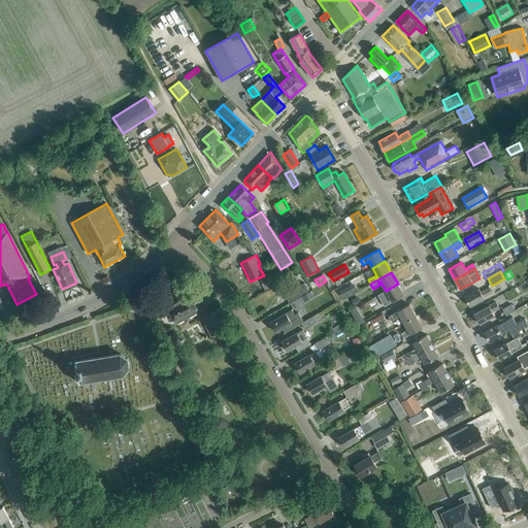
[(289,301),(308,290),(304,283),(285,294),(289,301)]
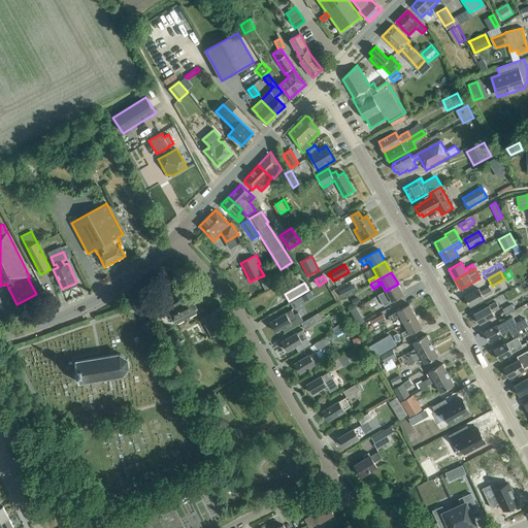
[(398,284),(386,291),(380,294),(386,305),(404,295),(398,284)]
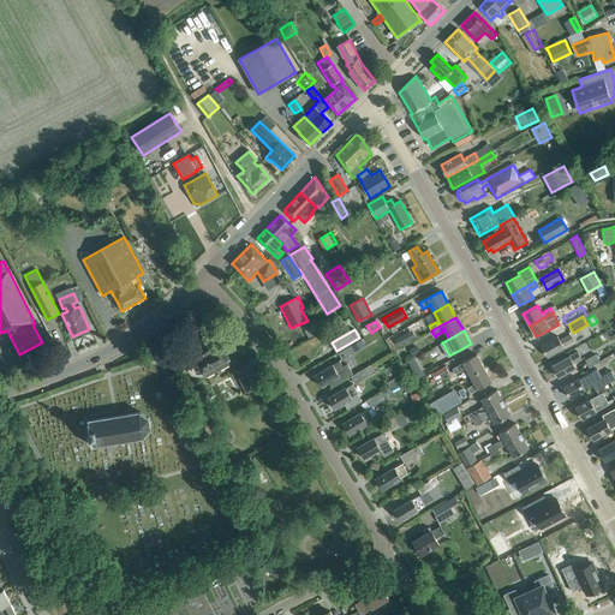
[(411,340),(407,333),(394,340),(398,347),(411,340)]
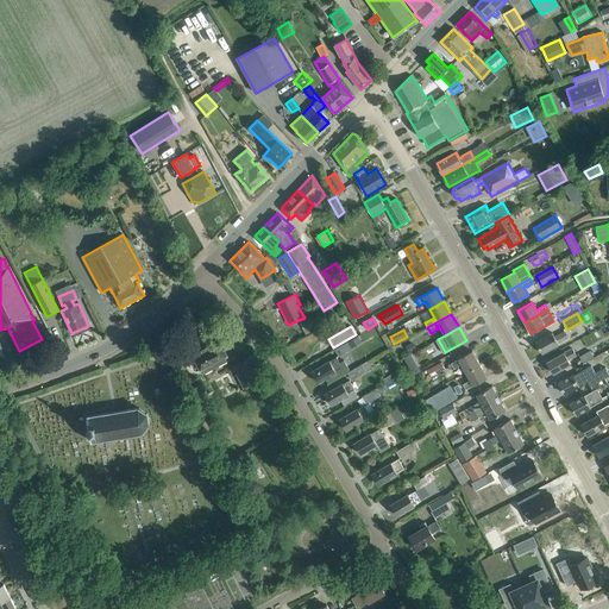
[(569,338),(565,331),(554,337),(552,333),(535,343),(541,353),(558,344),(569,338)]
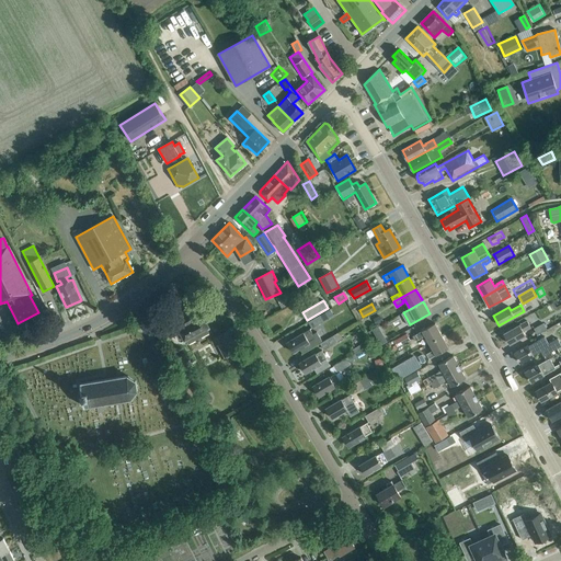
[(187,343),(210,331),(202,312),(178,325),(180,330),(176,331),(175,335),(178,341),(182,342),(185,340),(187,343)]
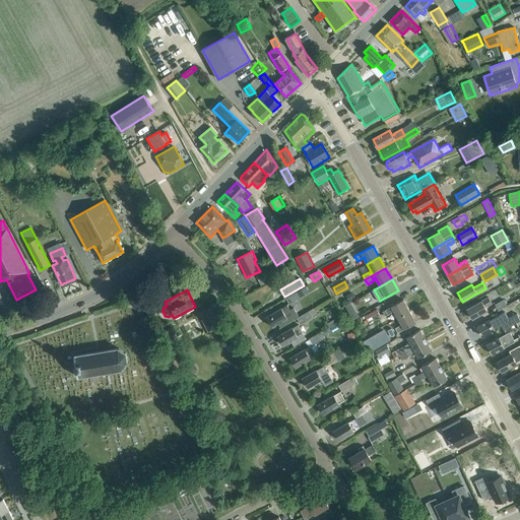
[(289,305),(306,295),(303,289),(286,299),(289,305)]
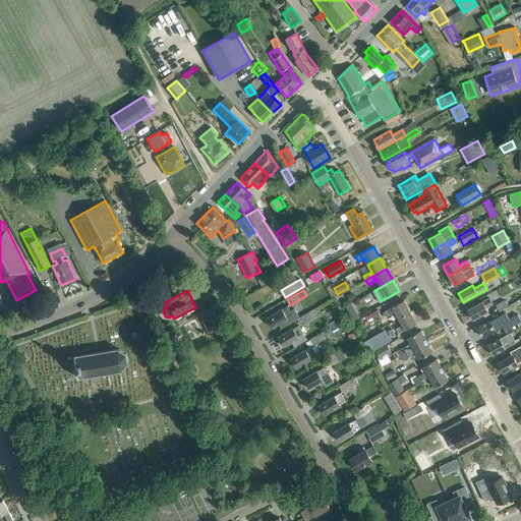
[(473,320),(487,311),(485,307),(493,304),(488,298),(467,309),(473,320)]
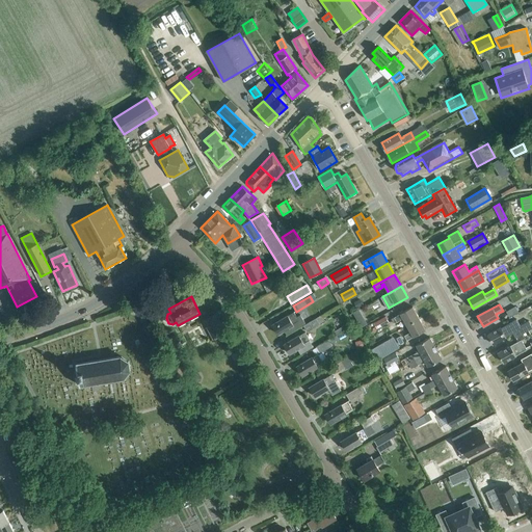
[(406,325),(419,319),(413,307),(394,317),(397,322),(403,319),(406,325)]
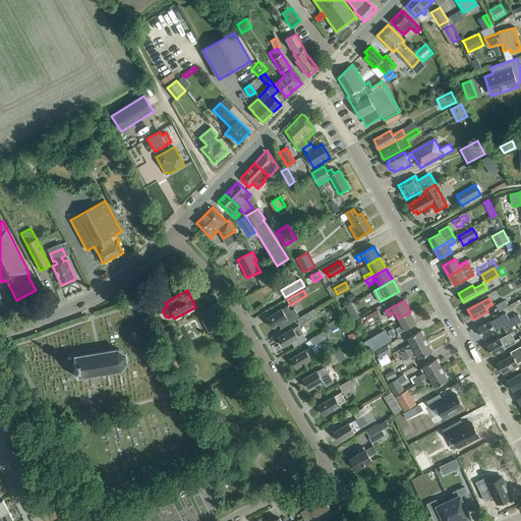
[(499,311),(508,306),(505,300),(496,305),(499,311)]
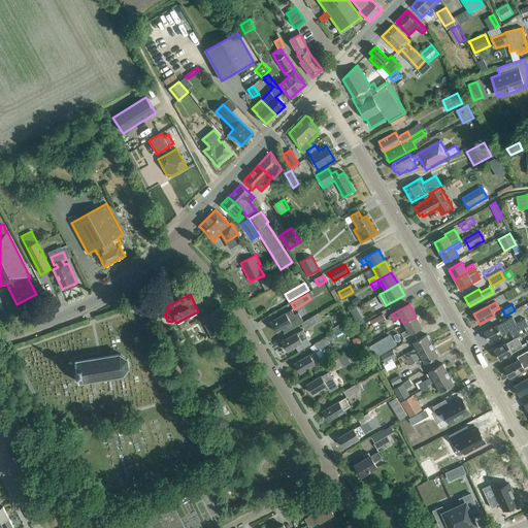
[(359,305),(352,309),(360,324),(366,320),(359,305)]
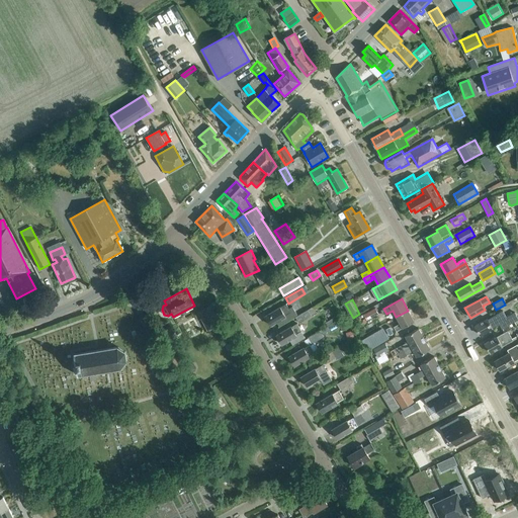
[(280,308),(265,316),(270,326),(277,322),(279,326),(297,315),(292,307),(288,309),(286,305),(280,308)]
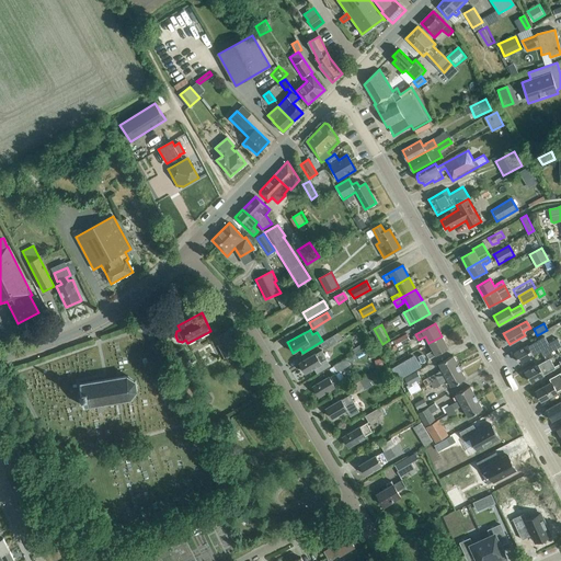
[(225,357),(238,351),(228,332),(215,339),(225,357)]
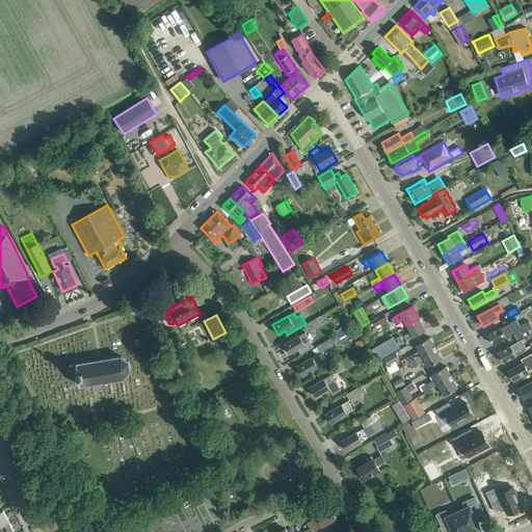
[(308,331),(326,321),(322,315),(303,326),(308,331)]
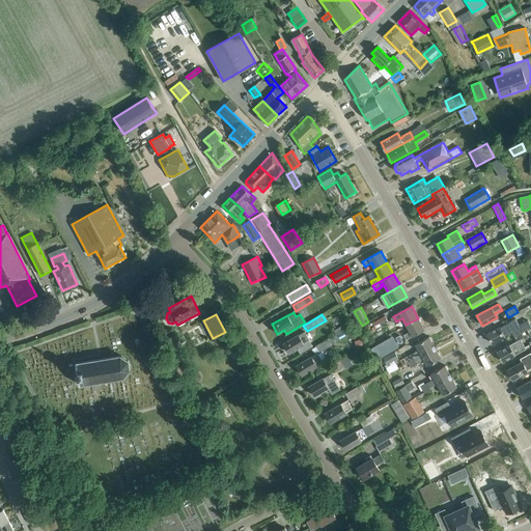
[(389,320),(386,315),(373,323),(376,328),(389,320)]
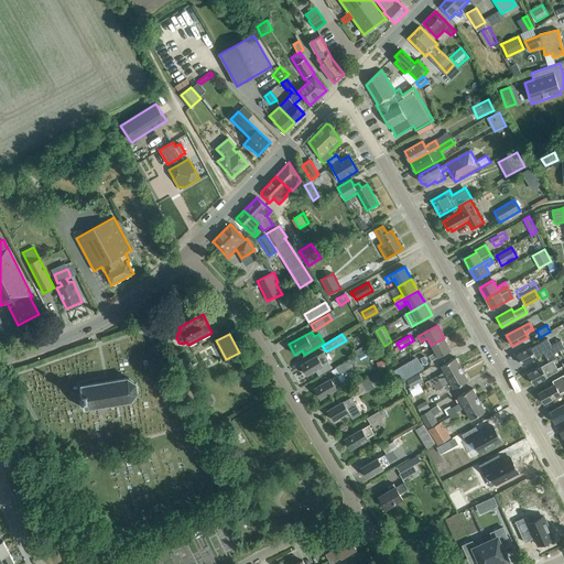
[(444,338),(431,345),(435,353),(429,356),(432,361),(452,350),(444,338)]
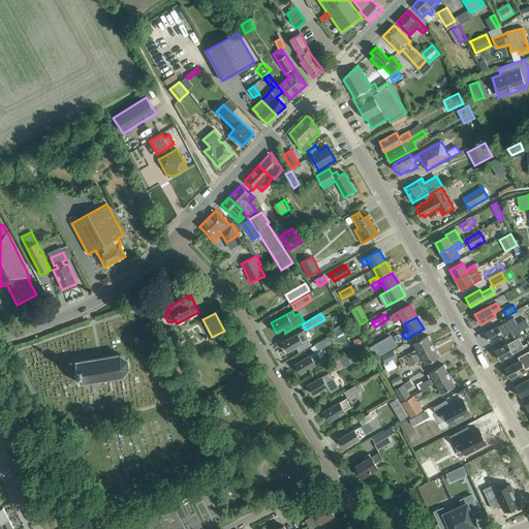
[(517,324),(512,318),(502,323),(503,325),(498,329),(497,325),(485,333),(490,342),(507,333),(509,332),(511,336),(519,332),(528,327),(528,325),(525,319),(517,324)]
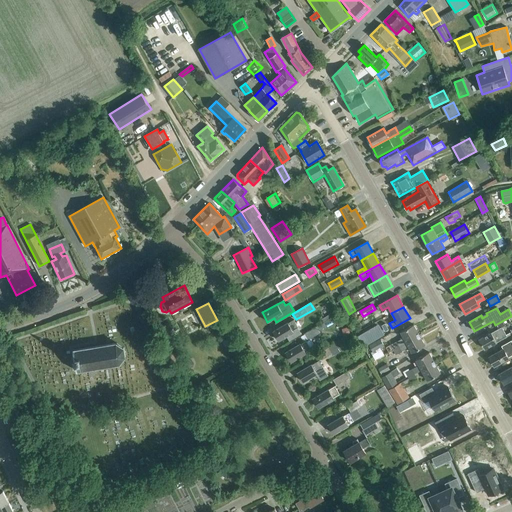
[(298,327),(293,319),(288,323),(287,322),(273,331),(278,341),(286,336),(289,341),(301,334),(297,328),(298,327)]
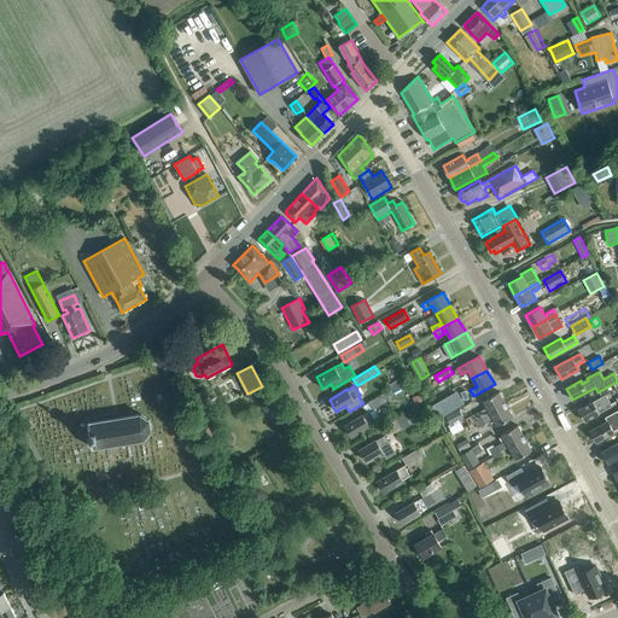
[(584,421),(612,407),(605,395),(608,392),(606,388),(598,392),(600,397),(593,402),(578,409),(584,421)]
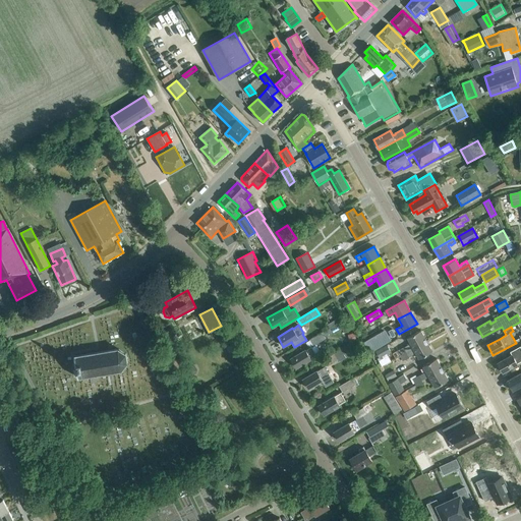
[(386,331),(364,343),(370,354),(392,342),(386,331)]
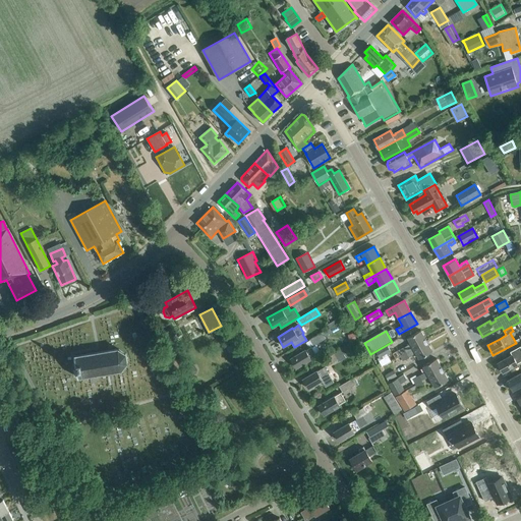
[(400,356),(426,341),(421,331),(407,338),(411,344),(404,348),(404,347),(397,351),(400,356)]
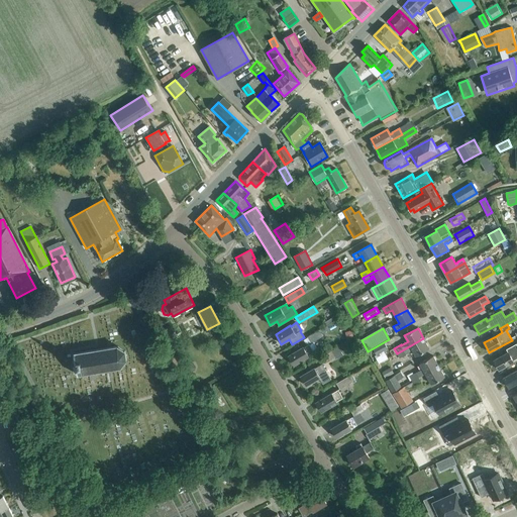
[(311,343),(323,336),(322,334),(320,330),(308,337),(311,343)]
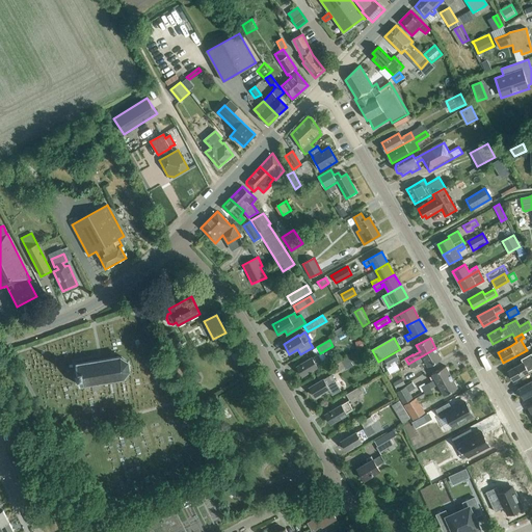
[(364,347),(362,340),(354,342),(357,349),(364,347)]
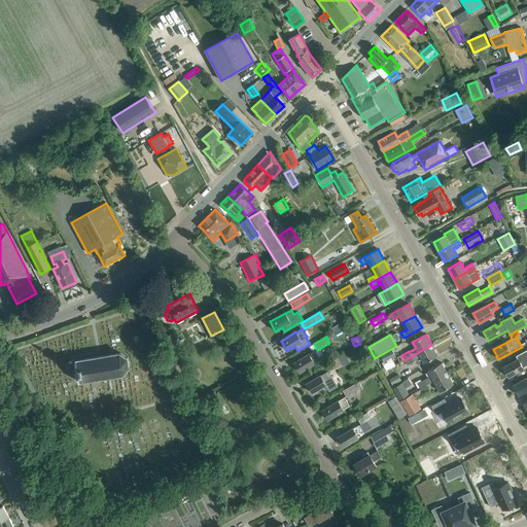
[(431,345),(405,360),(407,365),(421,357),(424,363),(437,356),(431,345)]
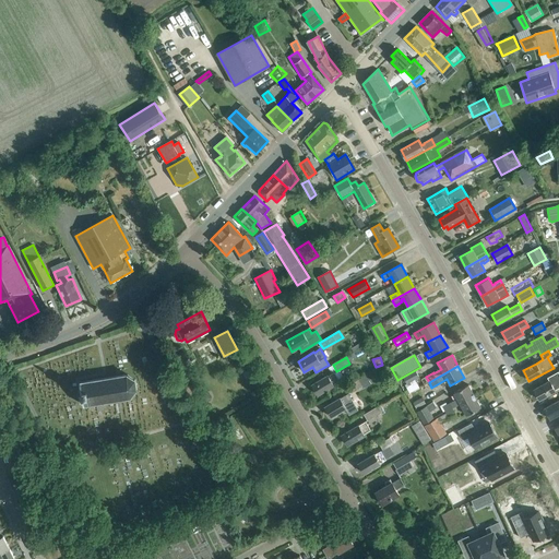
[(407,384),(419,378),(415,370),(403,377),(407,384)]
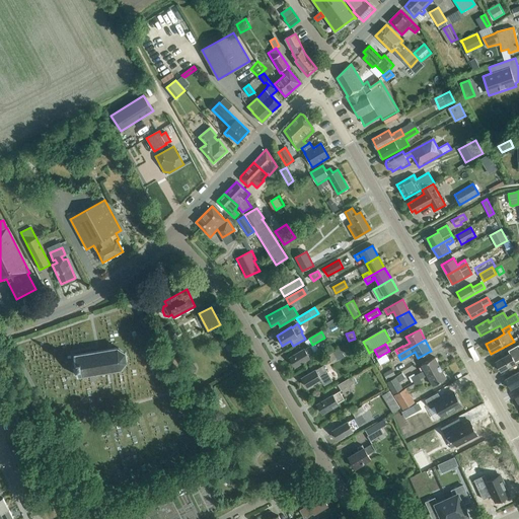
[(511,354),(496,362),(501,371),(516,363),(515,361),(518,359),(518,347),(518,345),(509,351),(511,354)]
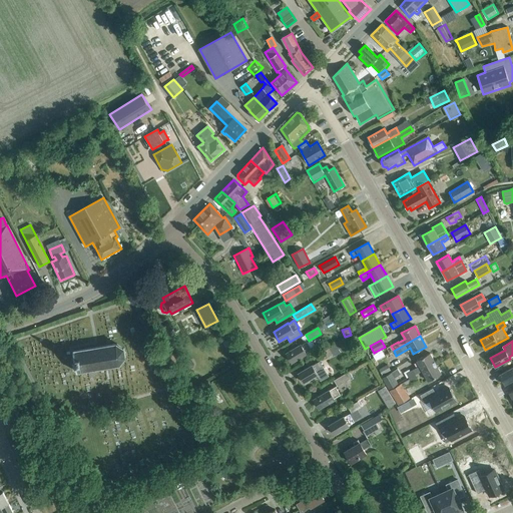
[(311,350),(307,342),(301,345),(301,344),(286,353),(292,363),(306,354),(306,353),(311,350)]
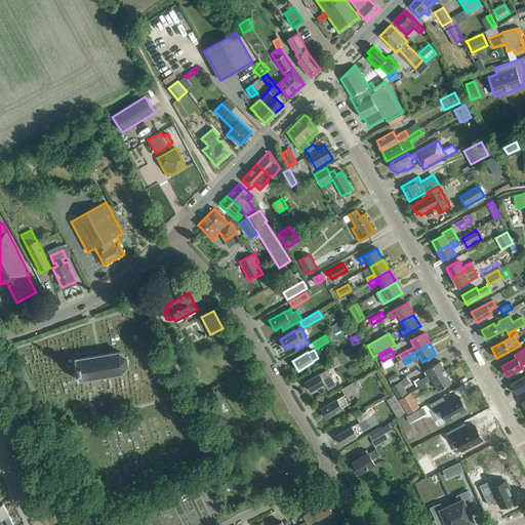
[(79,381),(122,374),(128,366),(127,358),(118,352),(75,359),(79,381)]
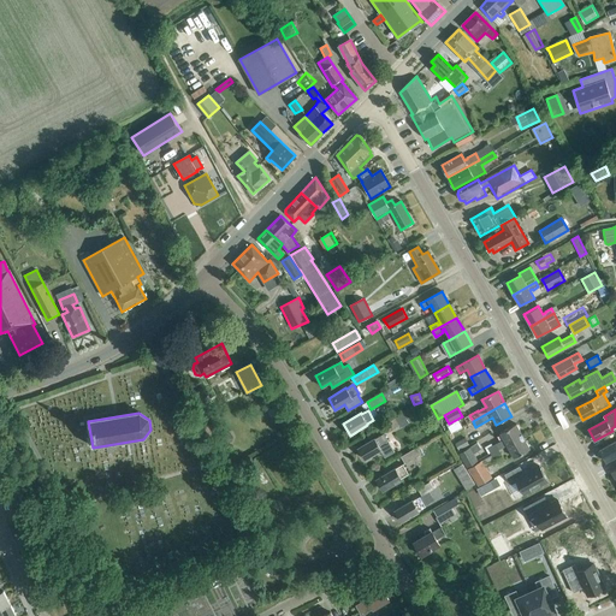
[(386,433),(406,421),(402,415),(383,427),(386,433)]
